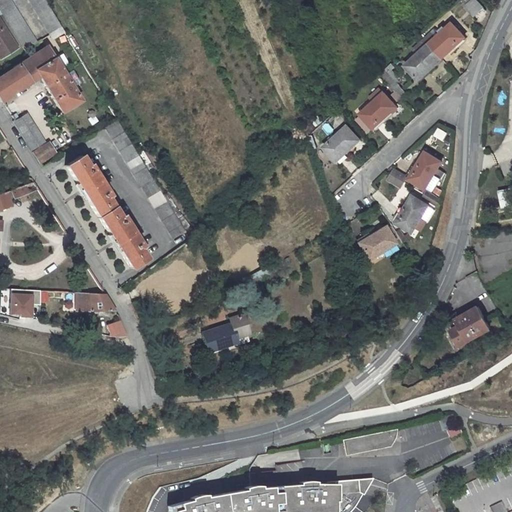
[(36,42),(9,0),(0,0),(0,9),(25,50),(36,42)]
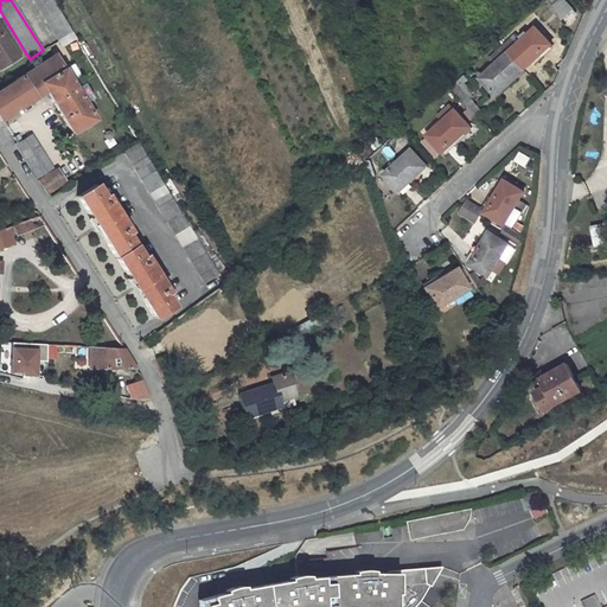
[(82,46),(52,0),(34,0),(69,55),(82,46)]
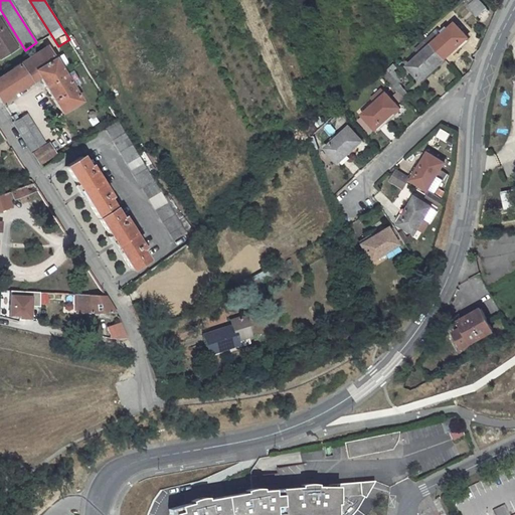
[(481,22),(492,14),(481,0),(474,0),(468,5),(481,22)]
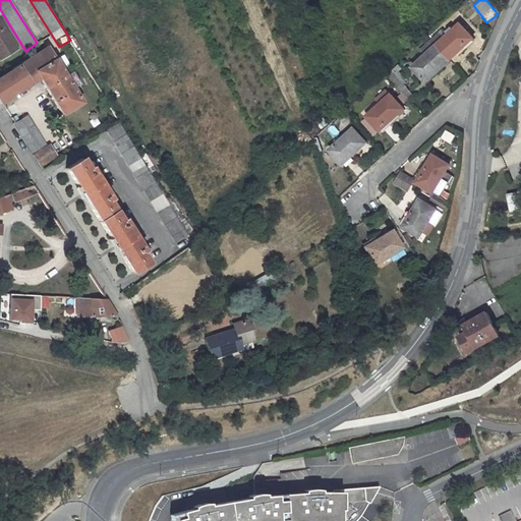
[(0,22),(0,58),(16,49),(0,22)]
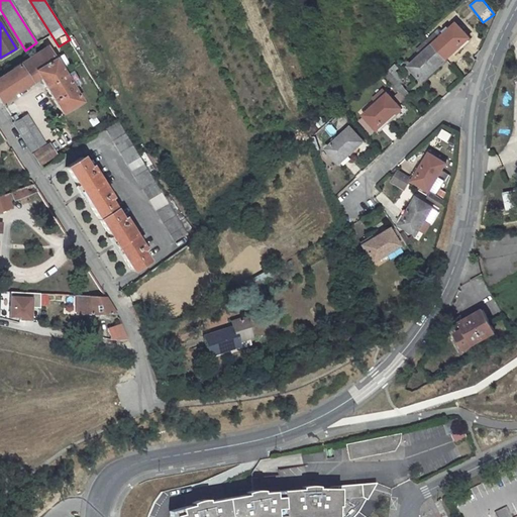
[(469,37),(456,24),(433,44),(445,60),(459,46),(458,45),(469,37)]
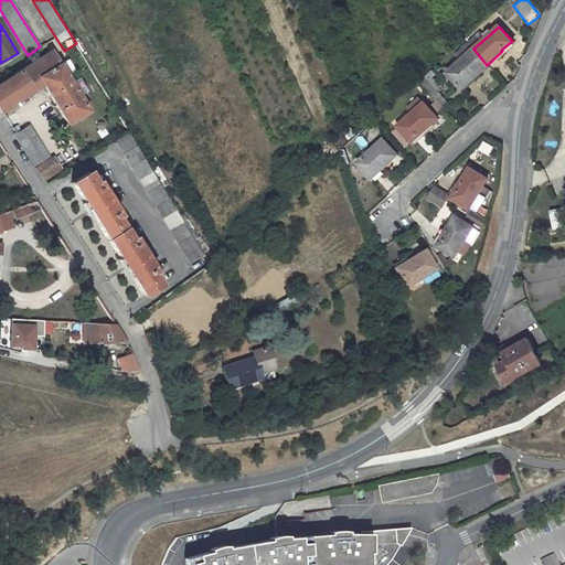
[(473,49),(448,73),(460,86),(471,77),(472,78),(487,65),(473,49)]
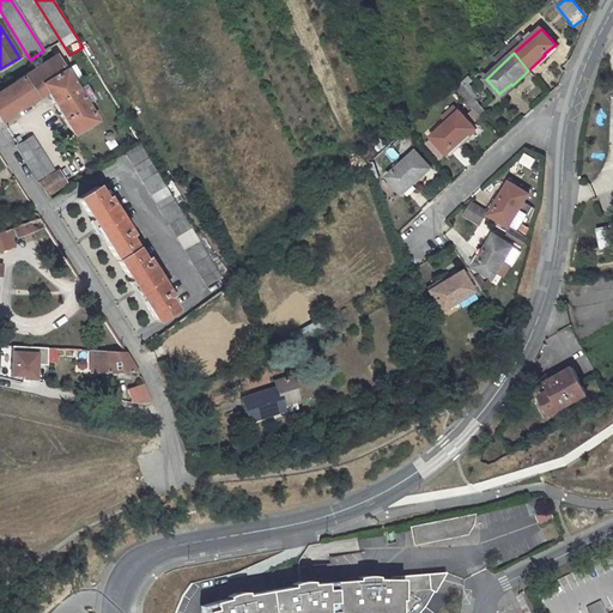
[(0,91),(0,121),(1,122),(48,92),(72,134),(96,120),(86,104),(93,99),(85,84),(77,89),(60,61),(56,55),(36,68),(0,91)]
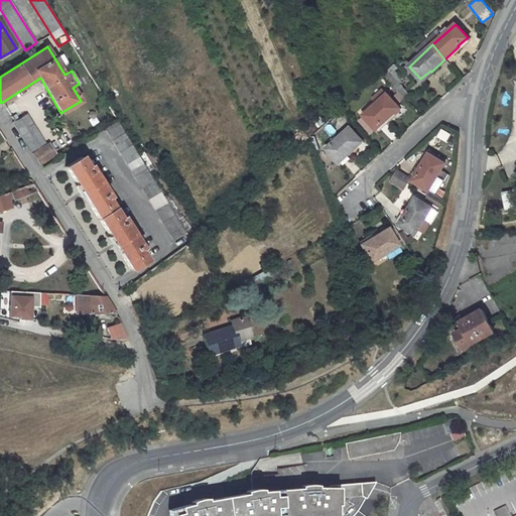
[(400,107),(387,93),(364,114),(376,127),(385,118),(386,120),(400,107)]
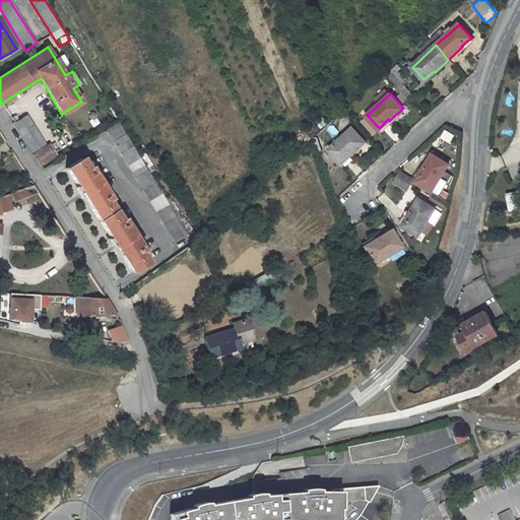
[(48,146),(27,116),(13,124),(24,142),(40,165),(56,155),(50,145),(48,146)]
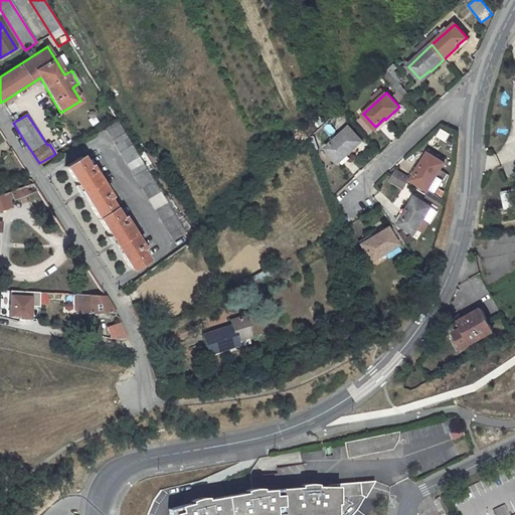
[(172,236),(183,229),(117,121),(106,128),(172,236)]
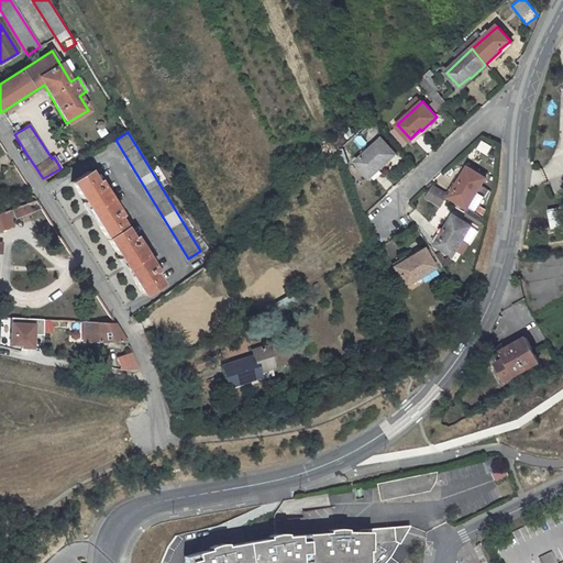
[(396,153),(383,139),(357,161),(370,175),(381,165),(382,166),(396,153)]
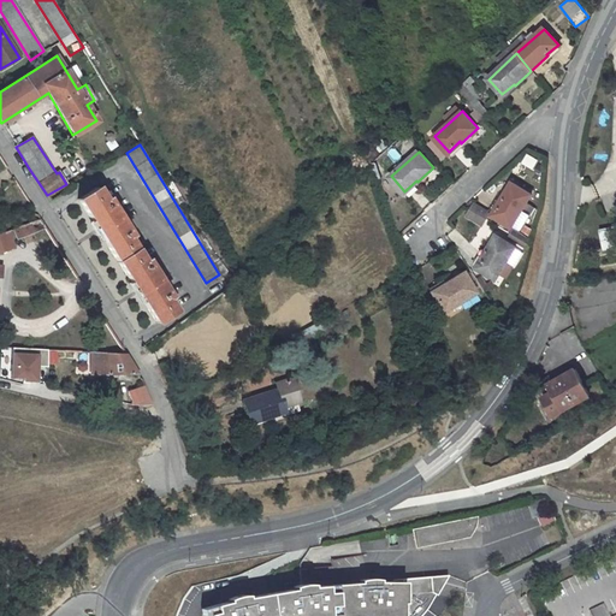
[(527,154),(522,164),(533,170),(538,160),(527,154)]
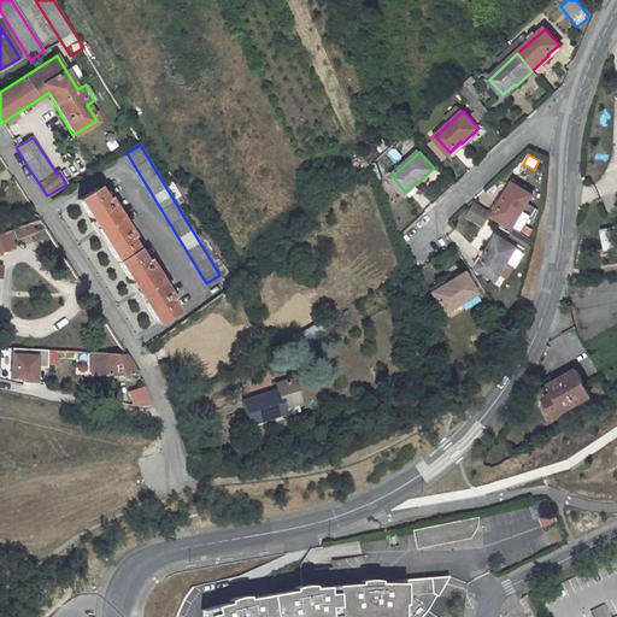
[(513,227),(533,194),(512,182),(501,201),(504,201),(495,216),(513,227)]
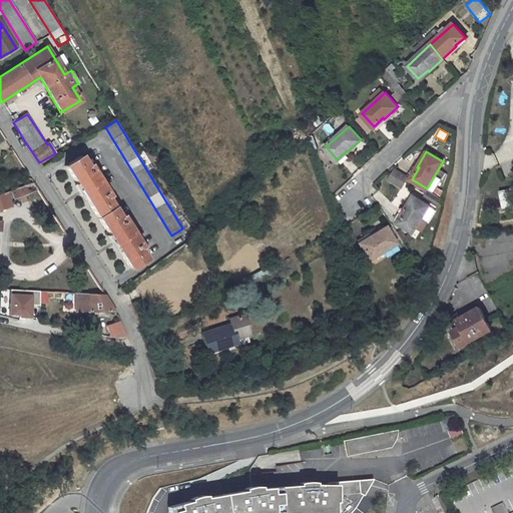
[(81,156),(65,166),(81,191),(111,238),(130,269),(145,259),(139,248),(142,246),(121,215),(120,217),(107,197),(109,195),(89,164),(87,165),(81,156)]
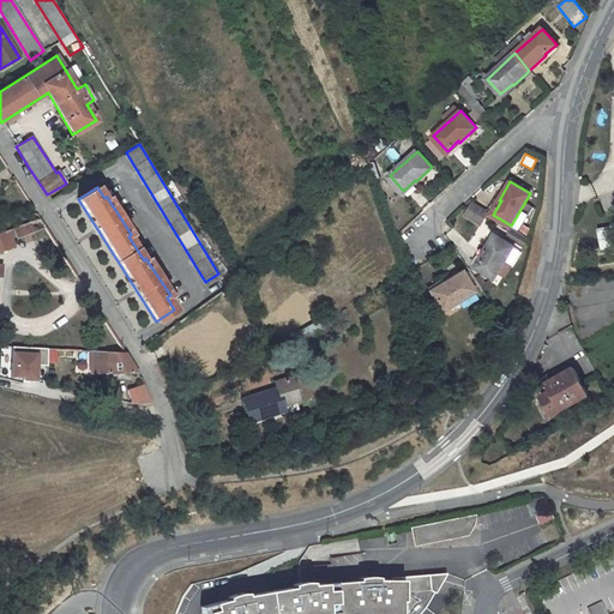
[(463,216),(480,226),(488,211),(473,200),(463,216)]
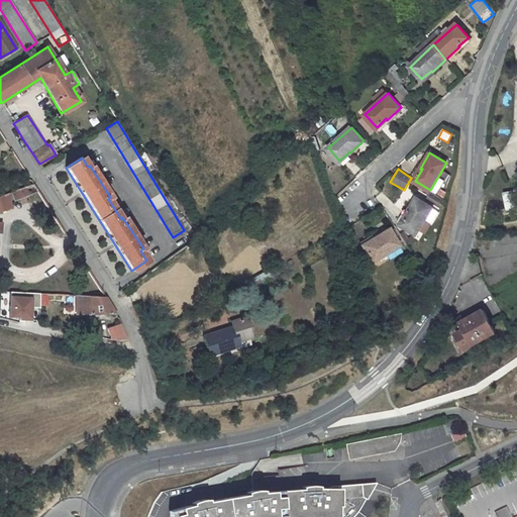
[(10,192),(14,202),(19,200),(21,203),(29,200),(28,197),(39,192),(33,184),(10,192)]
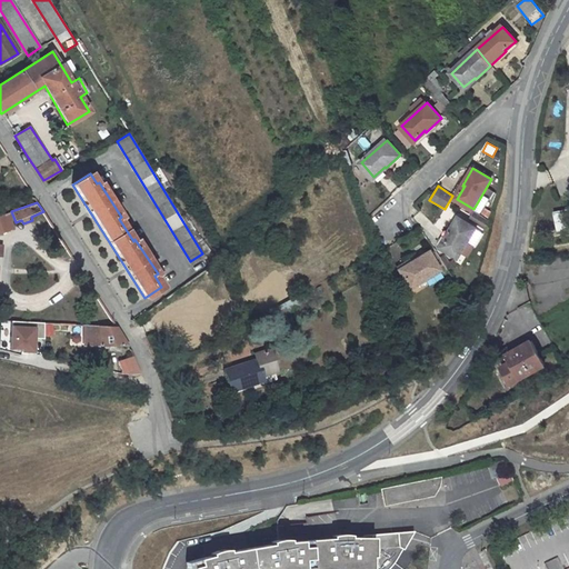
[(559,232),(568,229),(568,208),(555,211),(559,232)]
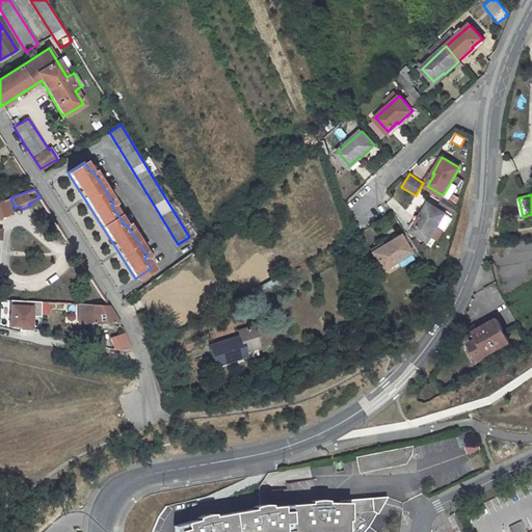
[(0,202),(0,218),(14,214),(7,200),(0,202)]
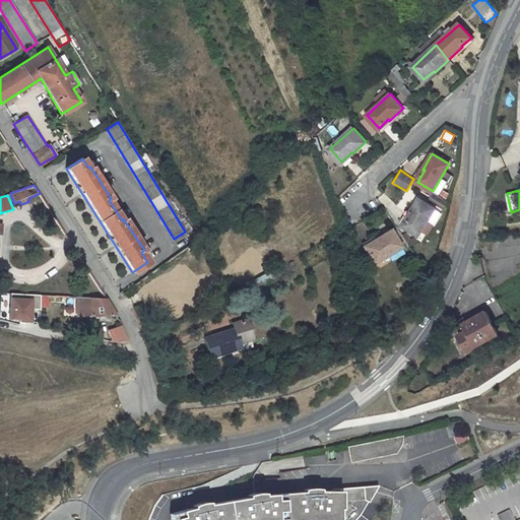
[(419,235),(436,208),(419,198),(410,214),(411,214),(404,226),(419,235)]
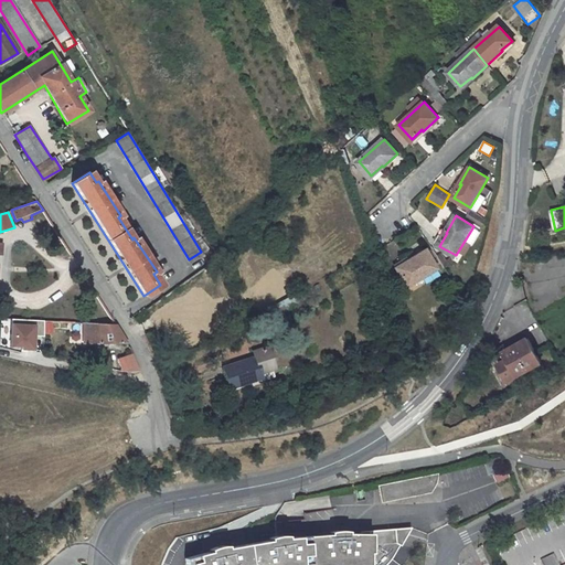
[(406,286),(435,268),(425,251),(407,260),(408,262),(396,269),(406,286)]
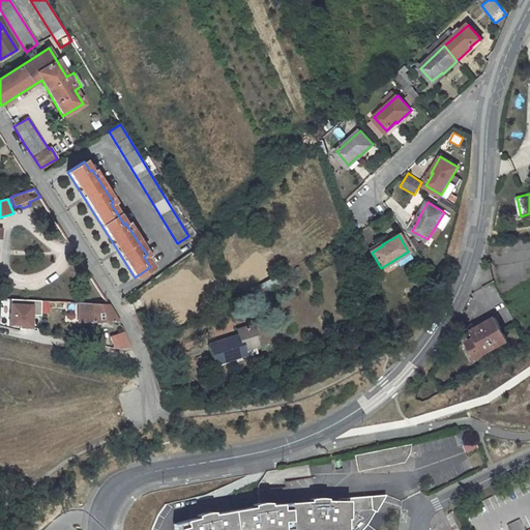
[(248,291),(253,299),(275,287),(271,278),(248,291)]
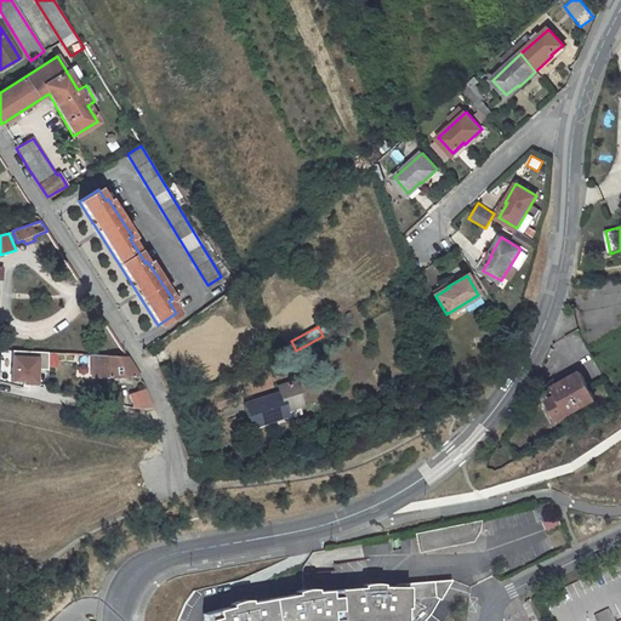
[(49,352),(13,351),(12,380),(24,381),(24,383),(38,383),(39,369),(49,370),(49,352)]
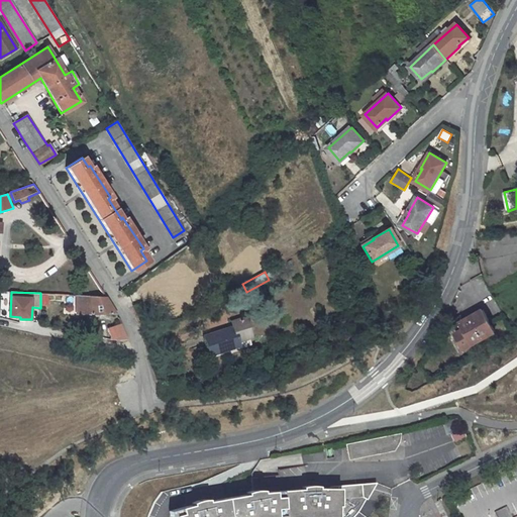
[(79,314),(116,314),(106,297),(78,295),(79,314)]
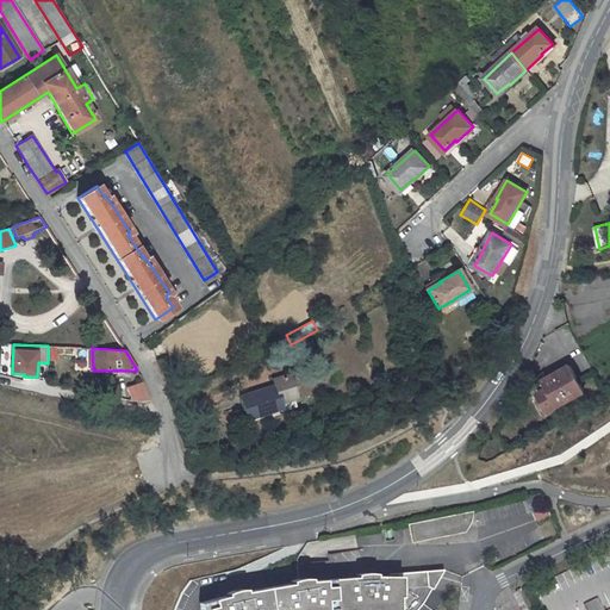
[(570,365),(543,379),(548,386),(537,392),(548,410),(584,391),(570,365)]
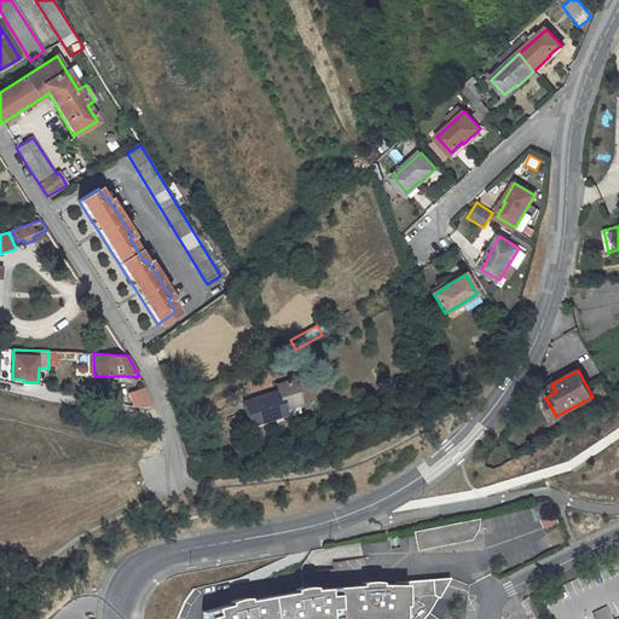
[(278,389),(244,403),(252,426),(287,414),(285,408),(300,403),(293,380),(276,385),(278,389)]
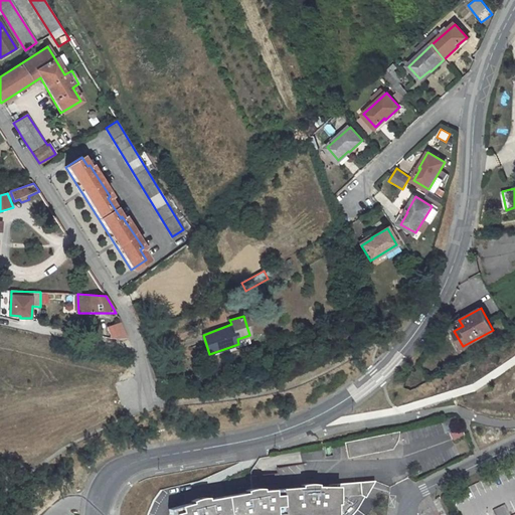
[(121,321),(109,326),(114,339),(127,338),(121,321)]
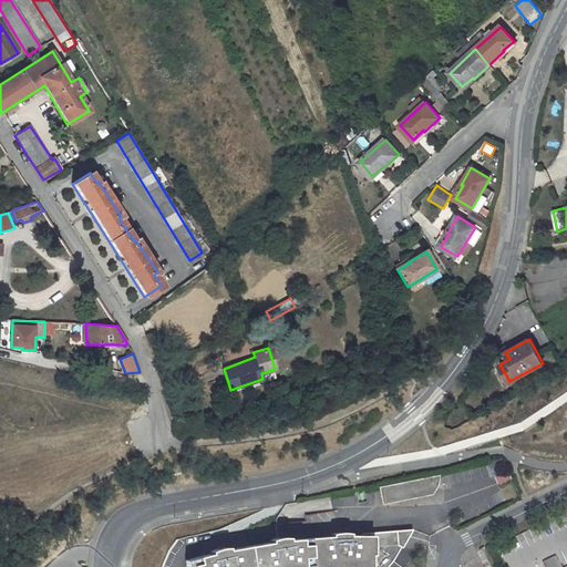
[(497,485),(509,481),(506,473),(494,477),(497,485)]
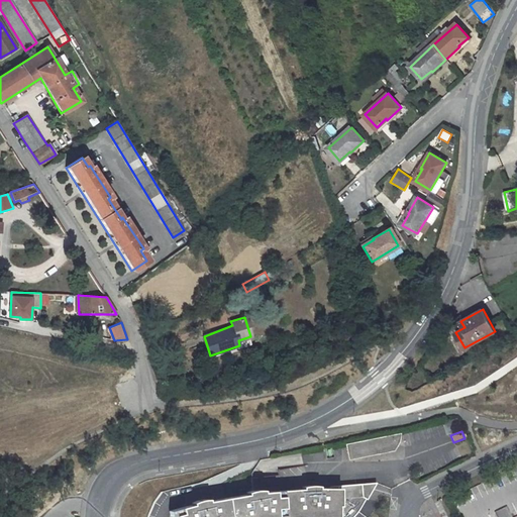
[(351,516),(352,516),(358,509),(365,500),(368,494),(371,488),(372,485),(375,485),(375,483),(328,487),(328,489),(305,489),(298,490),(265,492),(224,498),(204,502),(188,506),(169,511),(171,516),(351,516)]
